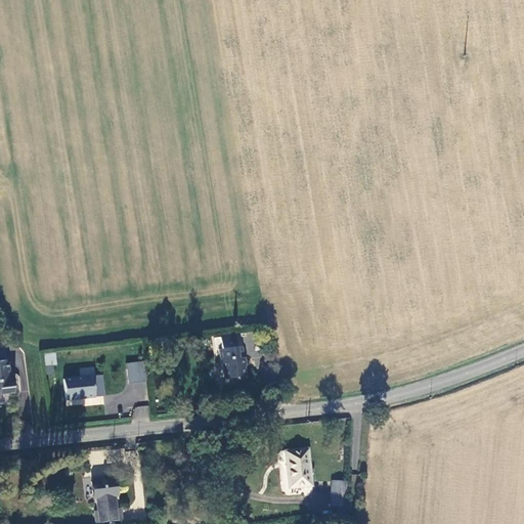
[(221,336),(223,348),(238,345),(235,333),(221,336)]
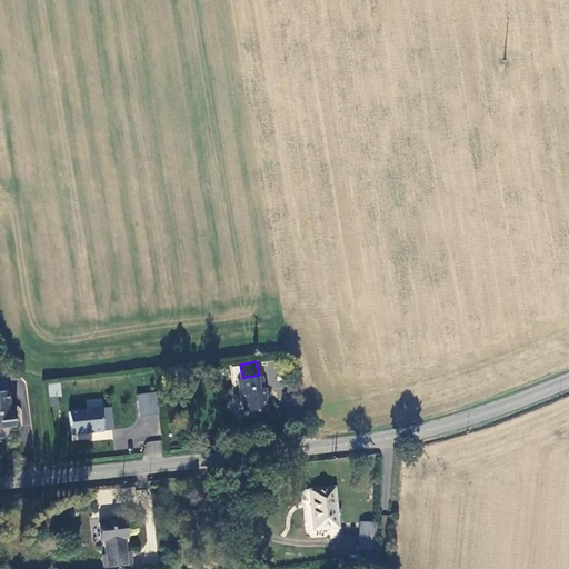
[(268,413),(265,379),(239,381),(240,392),(245,392),(247,412),(260,410),(260,413),(268,413)]
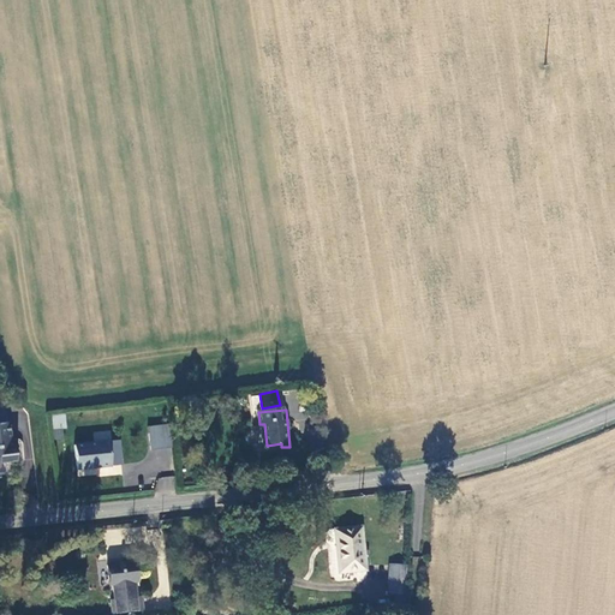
[(54,428),(66,428),(65,415),(53,416),(54,428)]
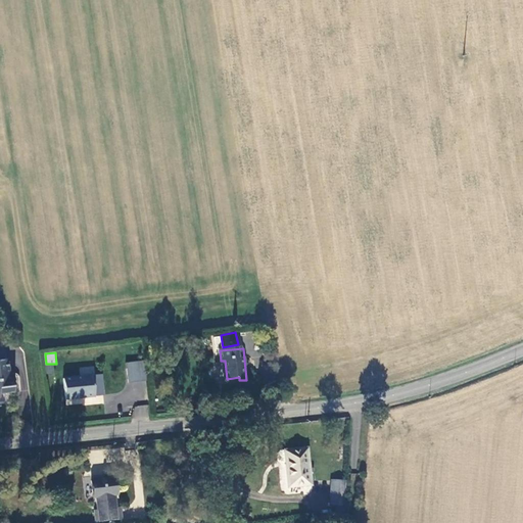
[(6,374),(4,360),(0,360),(0,394),(12,392),(11,373),(6,374)]
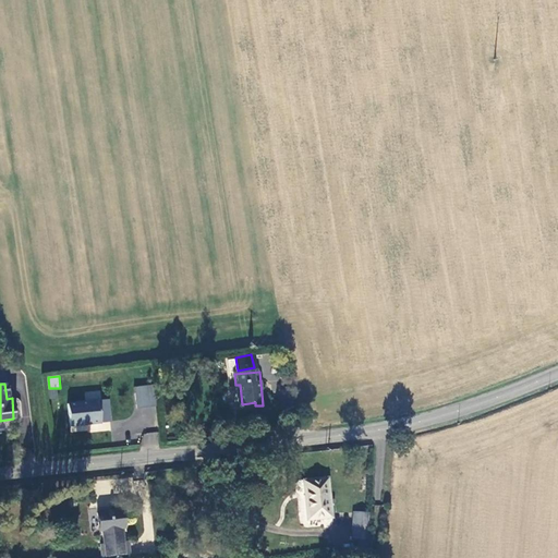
[(134,387),(137,409),(157,404),(153,384),(134,387)]
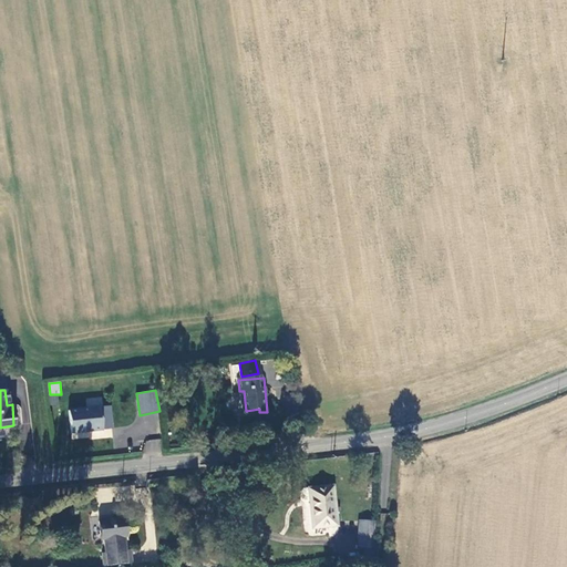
[(104,432),(102,410),(71,413),(73,435),(104,432)]
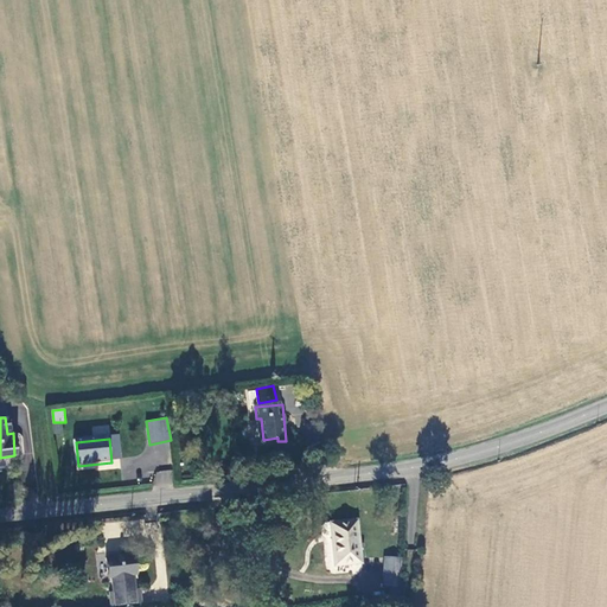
[(154,485),(172,485),(172,471),(155,471),(154,485)]
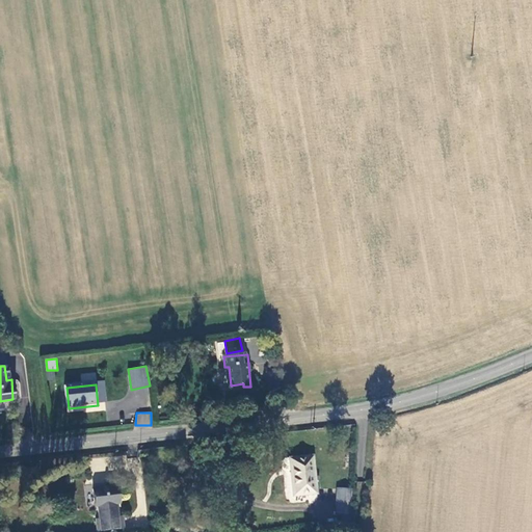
[(317,495),(313,458),(290,461),(295,498),(317,495)]
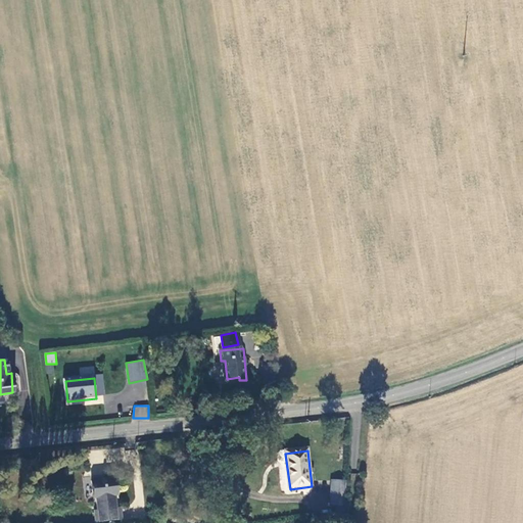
[(117,495),(115,481),(91,484),(93,496),(96,496),(98,514),(94,514),(94,522),(121,522),(120,509),(115,508),(114,496),(117,495)]
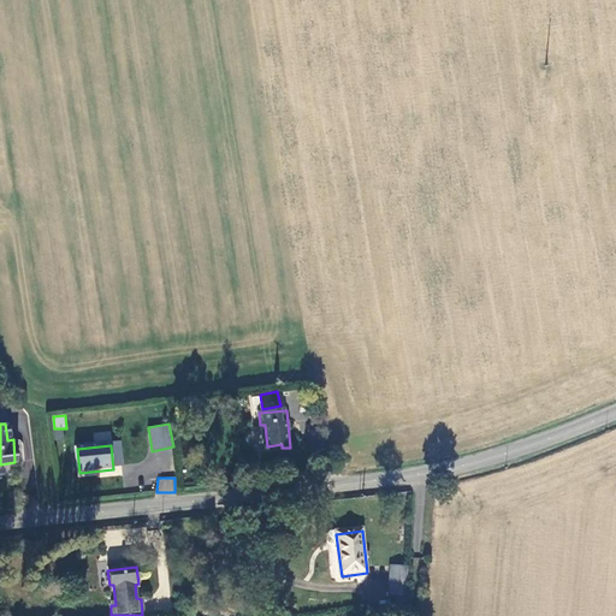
[(386,568),(386,597),(403,597),(403,568),(386,568)]
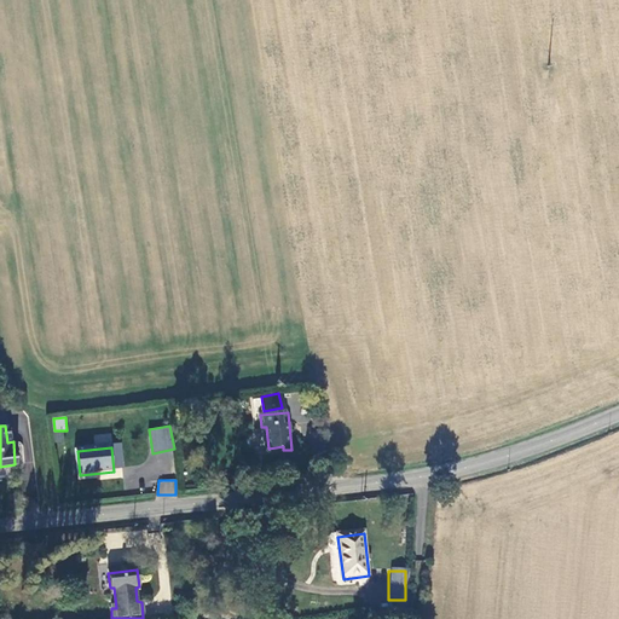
All buildings are outlined.
